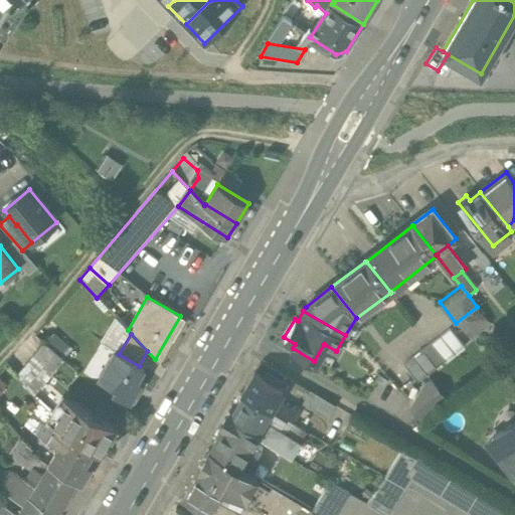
[(45,344),(46,345),(63,361),(71,352),(52,336),(45,344)]
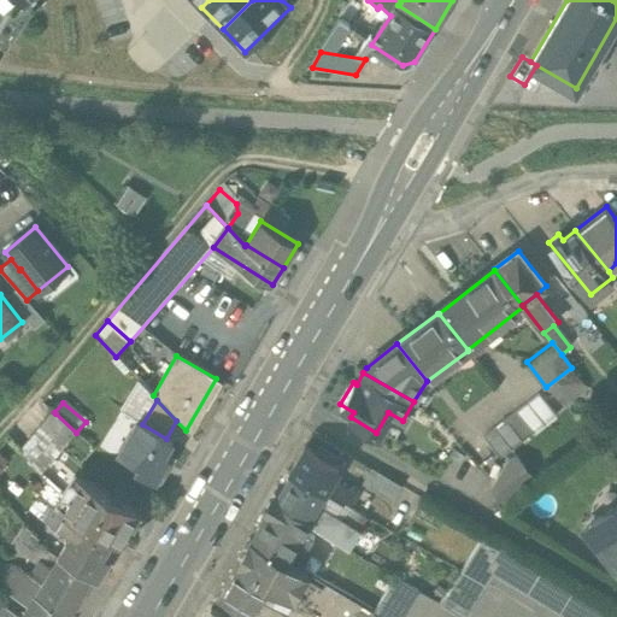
[(516,411),(485,436),(501,458),(533,433),(516,411)]
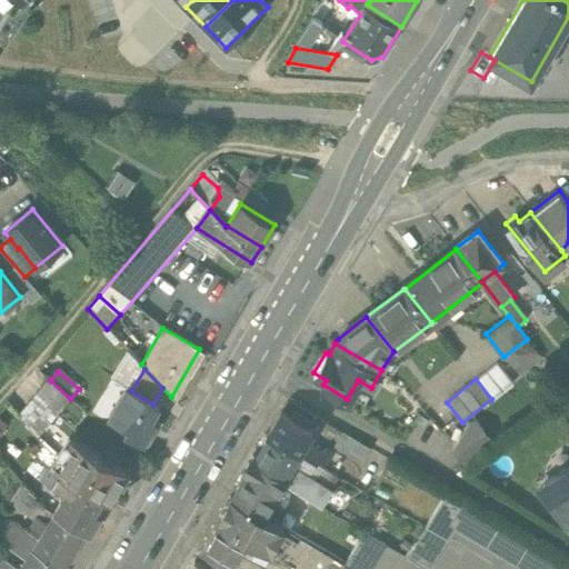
[(70,399),(51,381),(21,418),(39,437),(70,399)]
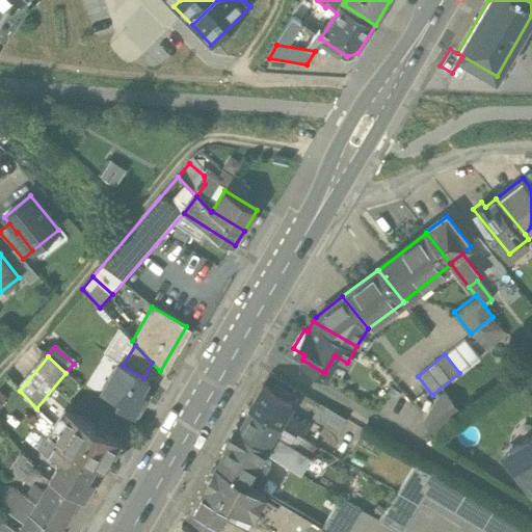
[(123,366),(118,364),(102,392),(118,400),(115,405),(134,416),(144,396),(141,394),(149,380),(143,378),(123,366)]
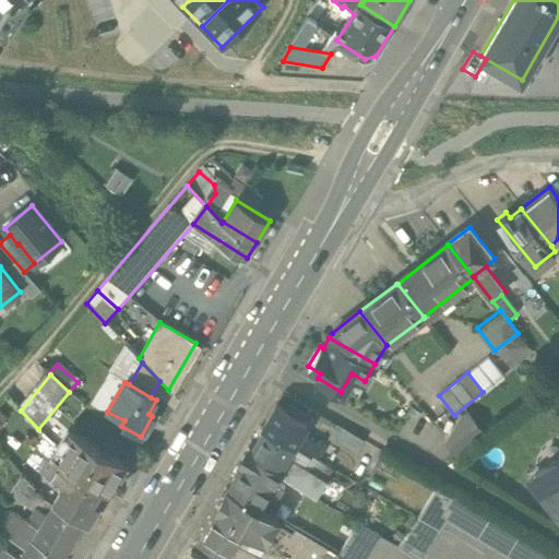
[(307,423),(276,405),(263,427),(294,445),(311,455),(317,445),(304,436),(304,437),(299,437),(307,423)]
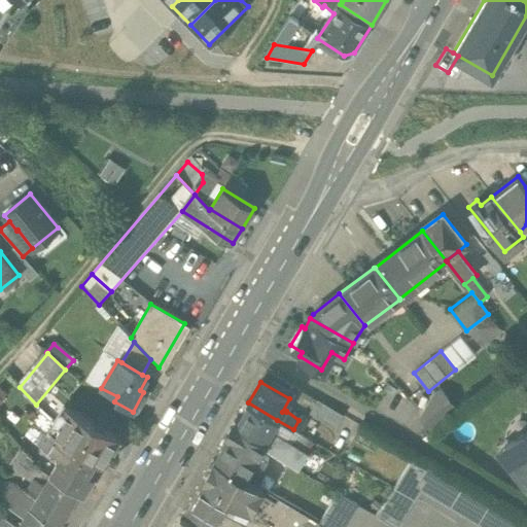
[(0,401),(9,394),(0,384),(0,401)]
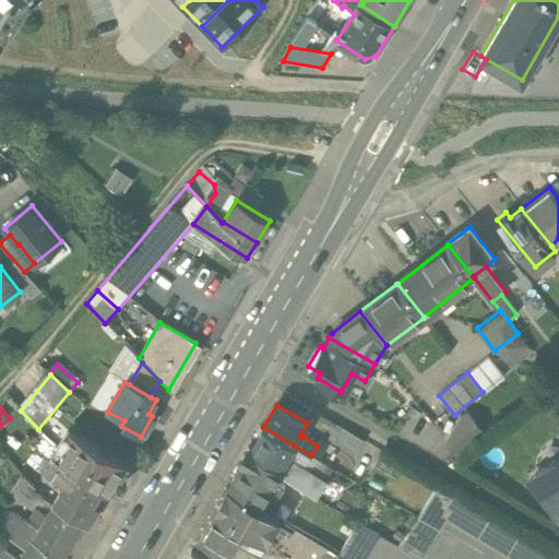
[(466,414),(459,419),(445,441),(459,456),(485,436),(466,414)]
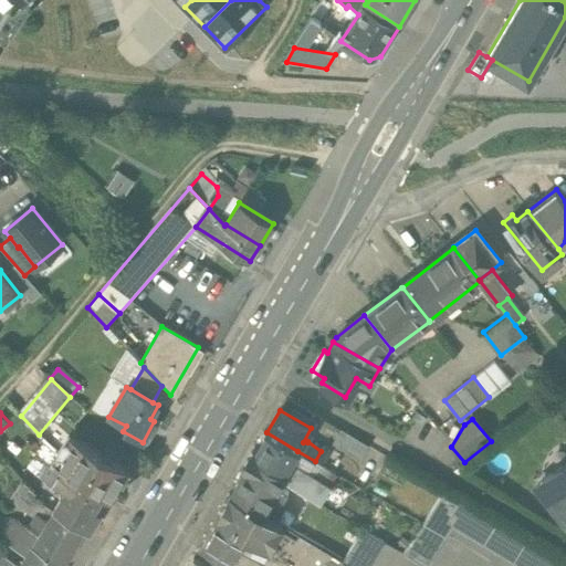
[(341,430),(332,446),(359,461),(368,447),(341,430)]
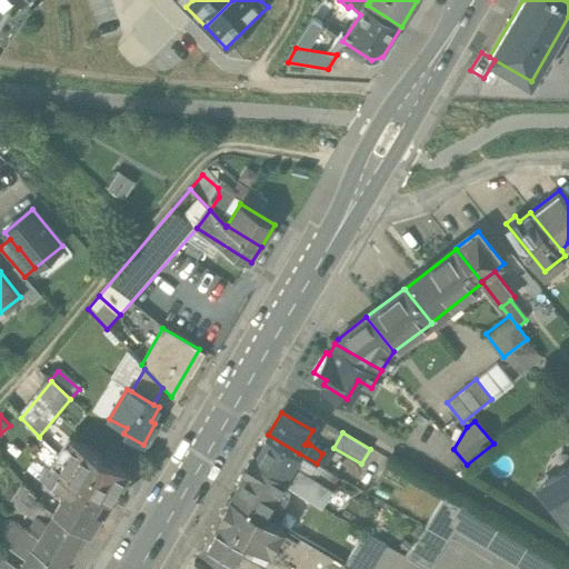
[(291,465),(299,453),(268,435),(255,457),(255,458),(285,477),(281,482),(282,482),(322,507),(333,489),(291,465)]
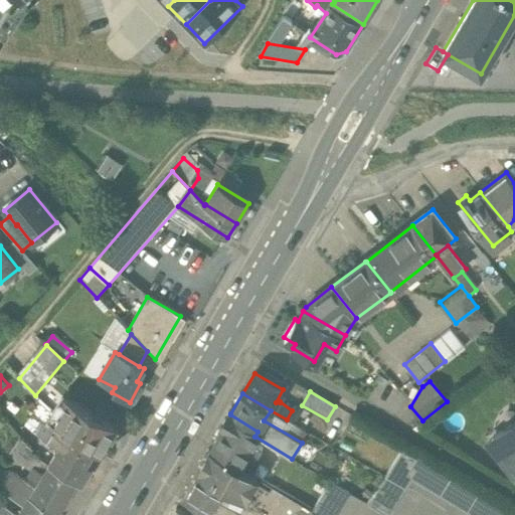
[(115,428),(67,399),(50,426),(93,452),(94,451),(99,455),(115,428)]
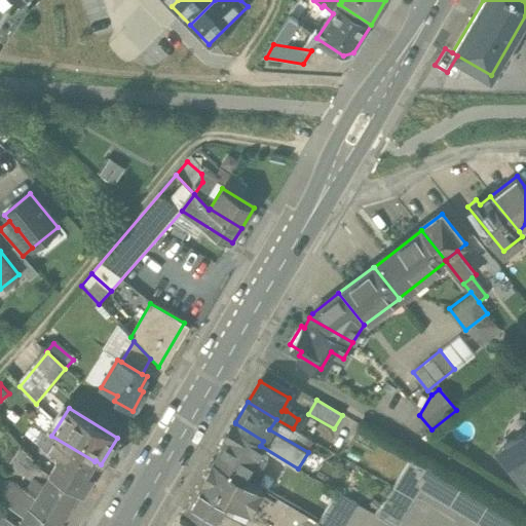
[(298,419),(293,428),(299,433),(307,418),(299,415),(298,419)]
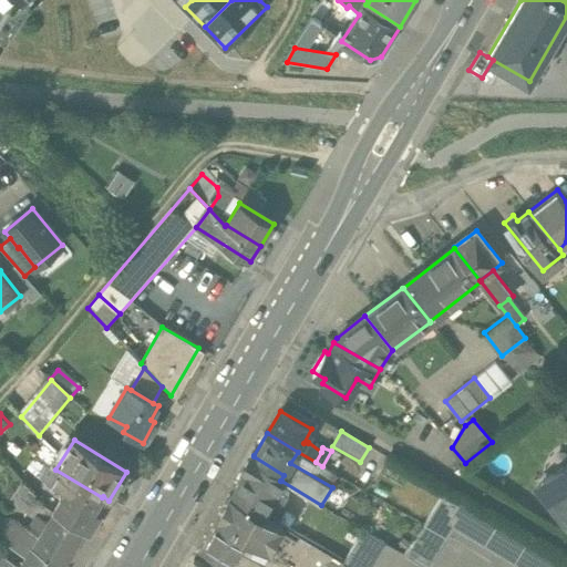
[(254,456),(254,455),(254,454),(249,456),(244,464),(245,468),(246,470),(247,468),(277,486),(281,481),(280,481),(284,475),(254,456)]
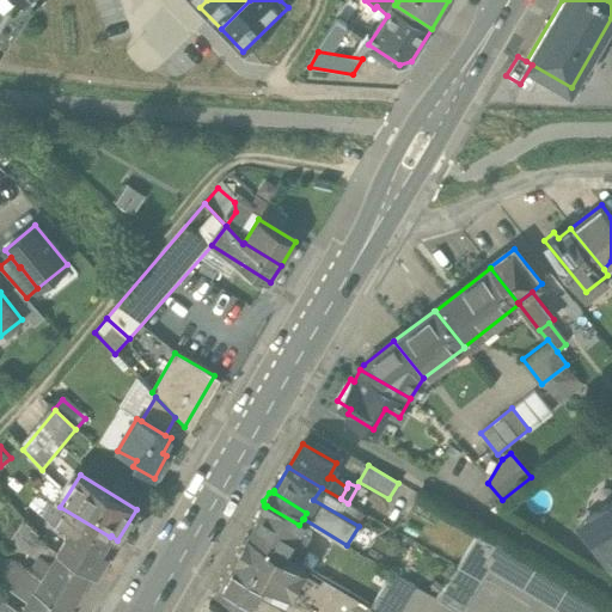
[(611,500),(580,526),(610,564),(611,564),(611,500)]
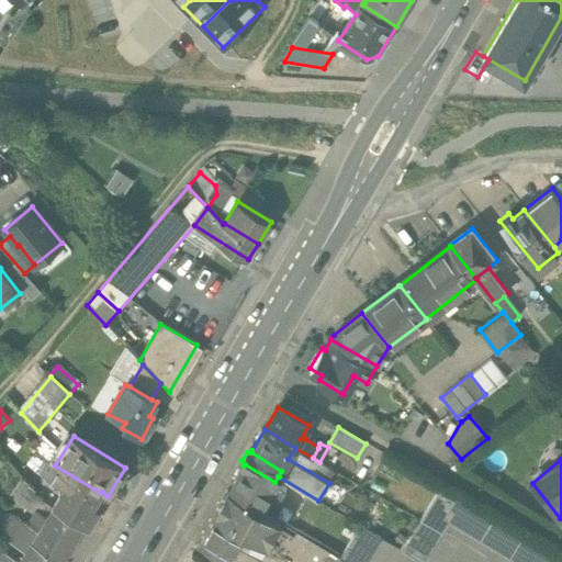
[(55,465),(49,462),(41,476),(44,478),(41,483),(46,486),(52,478),(66,486),(53,507),(81,525),(89,529),(99,513),(92,508),(101,493),(55,465)]
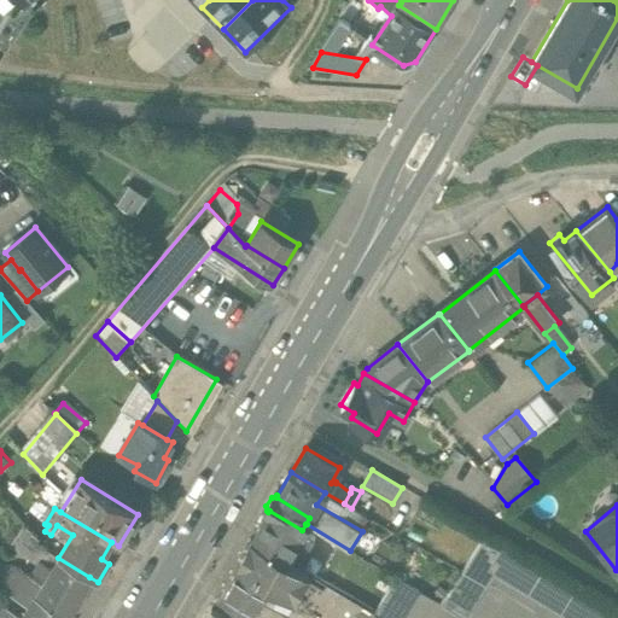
[(309,555),(308,547),(314,537),(302,530),(269,511),(268,512),(252,538),(251,540),(301,569),(309,555)]
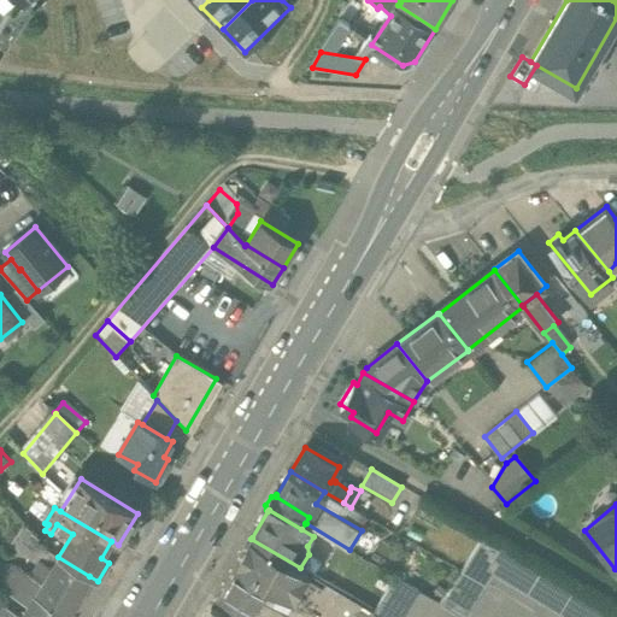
[(34,570),(46,577),(58,557),(35,542),(37,539),(25,526),(10,545),(37,563),(34,570)]
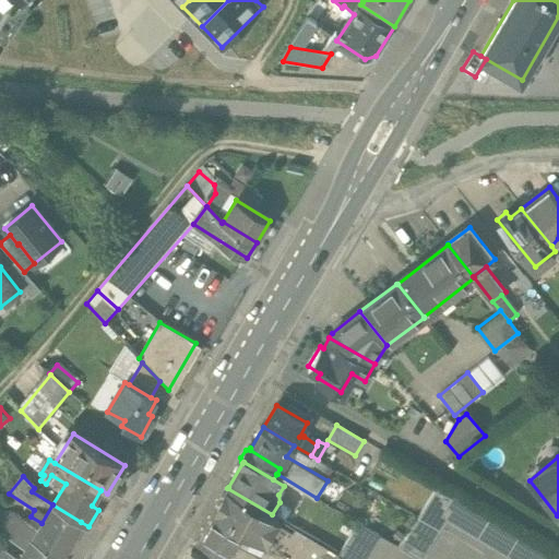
[(227,488),(228,487),(227,487),(213,511),(262,542),(265,544),(280,520),(272,514),(227,488)]
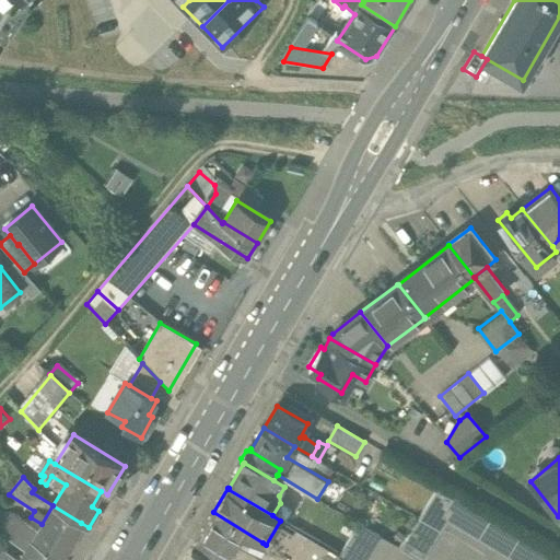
[(441,534),(450,521),(461,522),(461,532),(474,532),(473,539),(486,539),(486,547),(499,547),(499,553),(512,555),(511,559),(545,559),(549,553),(439,488),(419,520),(441,534)]
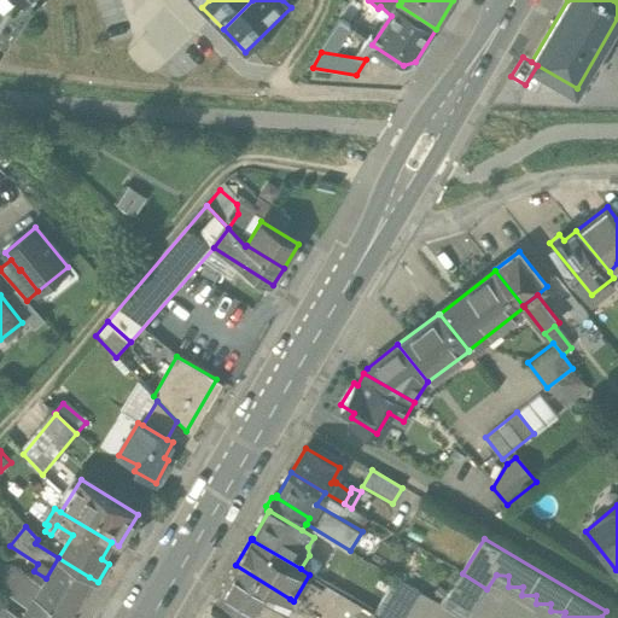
[(89,577),(58,558),(46,578),(41,586),(35,595),(66,614),(89,577)]
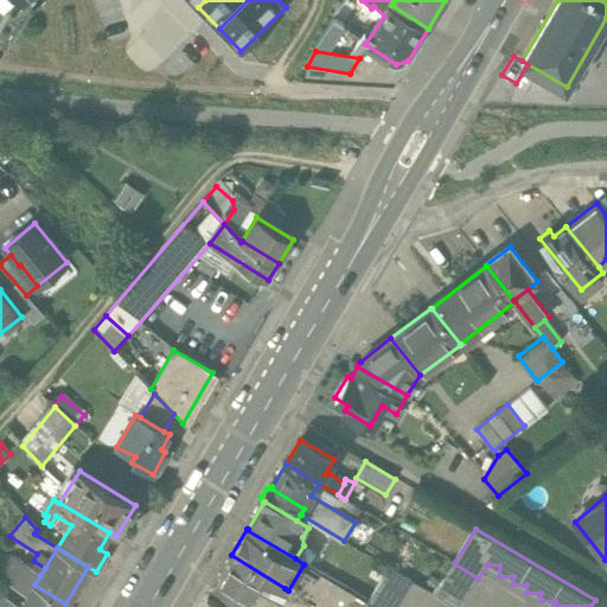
[(285,588),(231,555),(213,585),(249,606),(251,606),(278,606),(288,590),(285,588)]
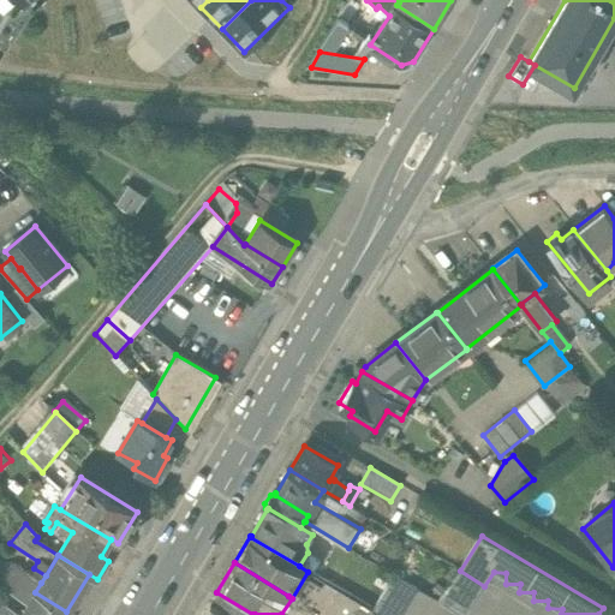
[(0,575),(0,585),(28,603),(35,592),(12,579),(16,574),(12,572),(5,567),(0,575)]
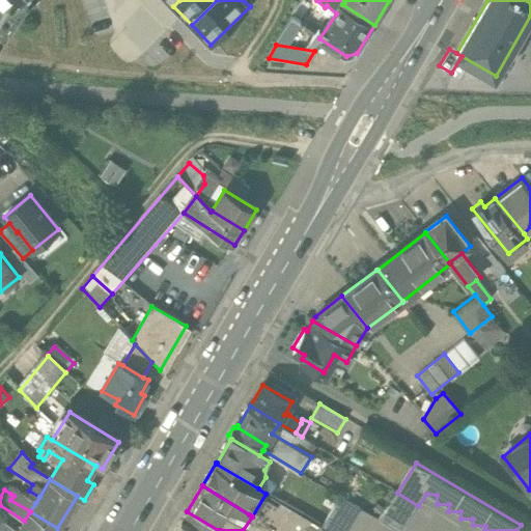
[(10,500),(30,511),(35,503),(12,490),(10,494),(14,496),(10,500)]
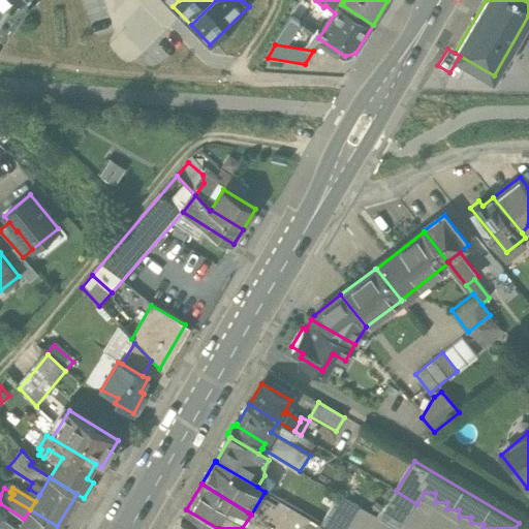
[(404,525),(416,504),(395,491),(382,512),(404,525)]
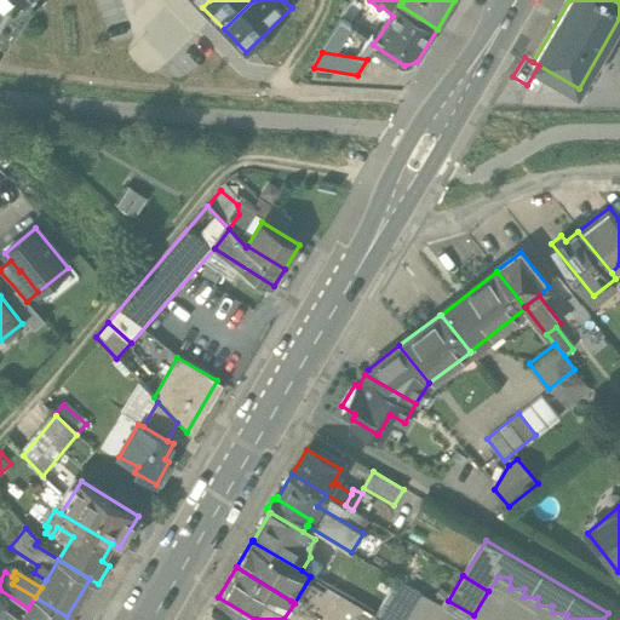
[(399,581),(374,616),(378,619),(406,619),(423,596),(399,581)]
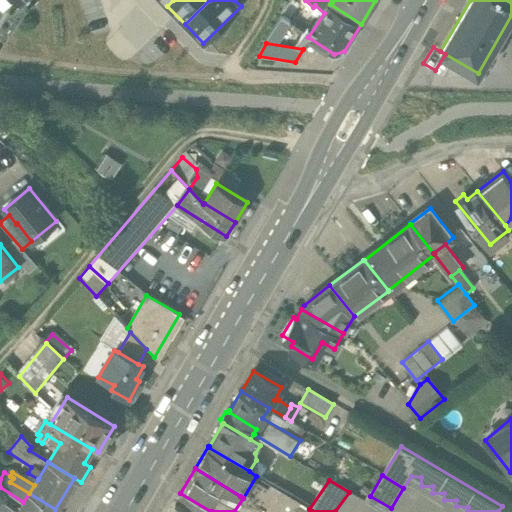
[(53,511),(55,509),(29,493),(23,502),(17,511),(53,511)]
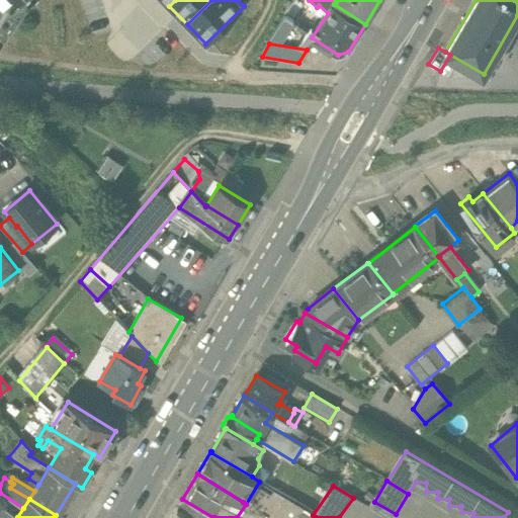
[(0,517),(15,517),(0,508),(0,517)]
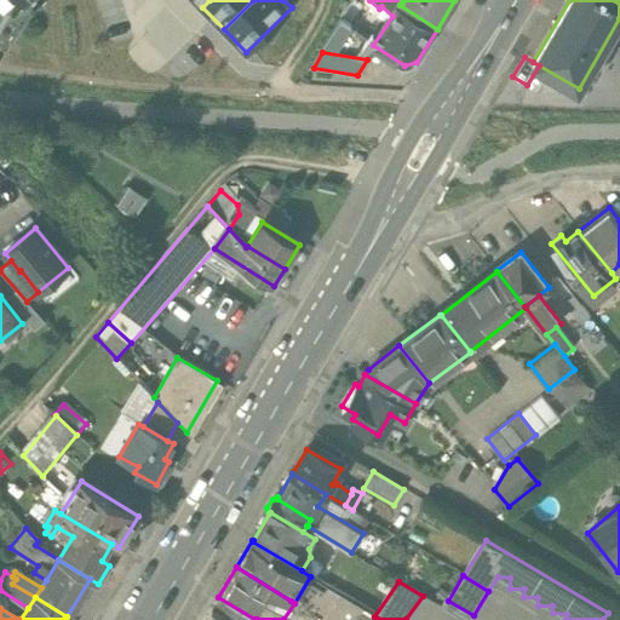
[(206,619),(230,619),(212,609),(206,619)]
